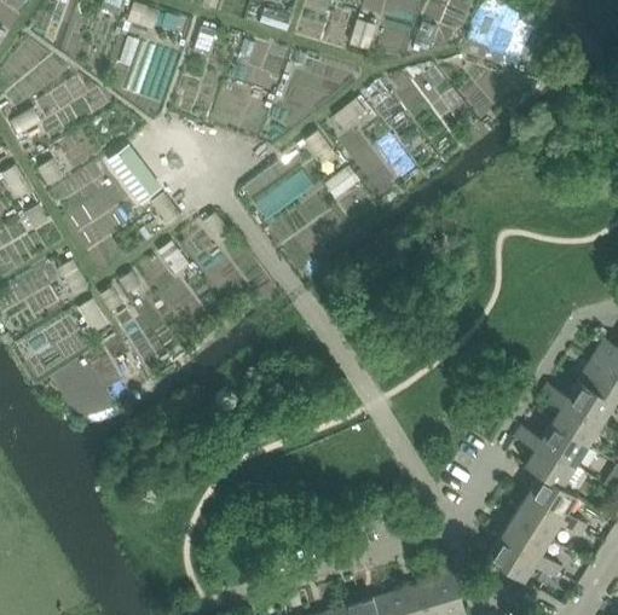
[(152,181),(128,150),(109,164),(133,196),(152,181)]
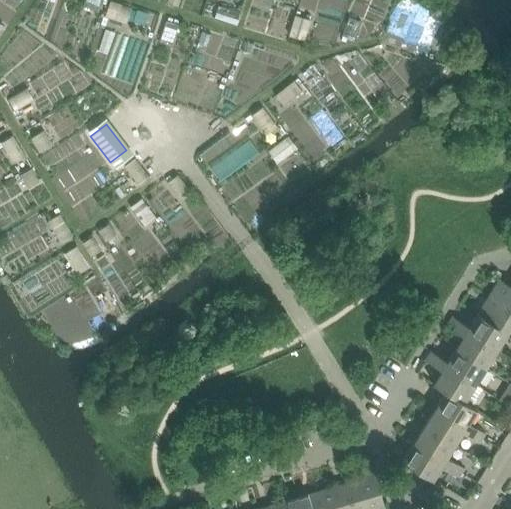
[(510,288),(508,287),(500,281),(489,299),(510,313),(510,288)]
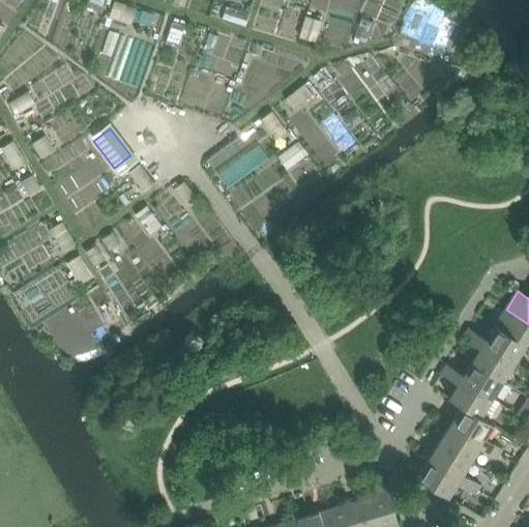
[(495,328),(526,348),(528,343),(528,324),(506,310),(495,328)]
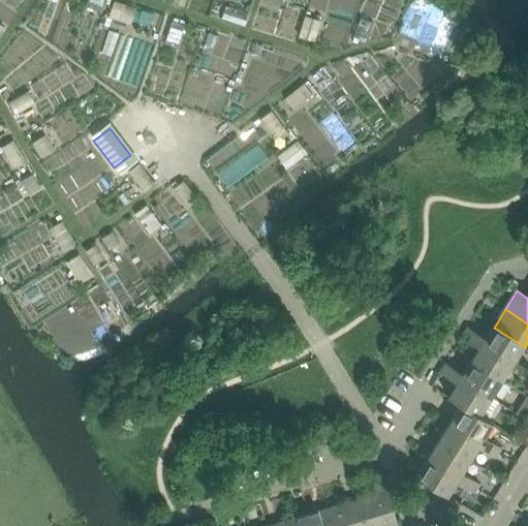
[(494,328),(486,341),(483,345),(514,365),(525,347),(494,328)]
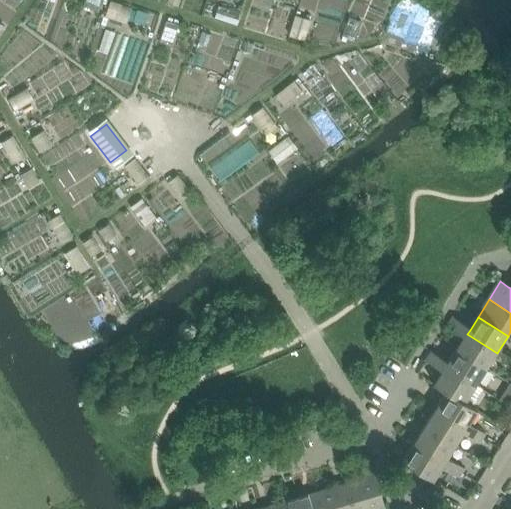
[(447,328),(456,334),(461,325),(453,319),(447,328)]
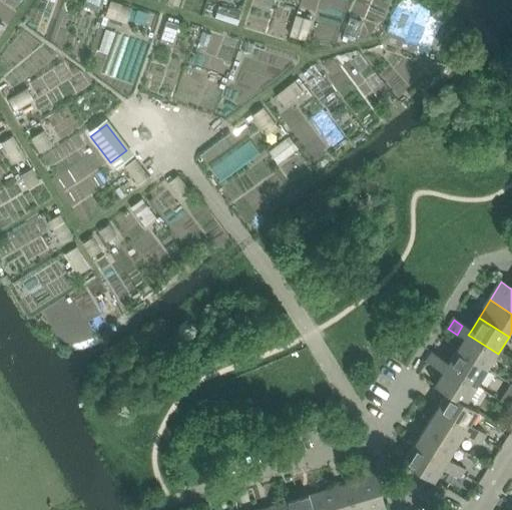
[(471,331),(462,326),(457,335),(465,340),(468,335),(471,331)]
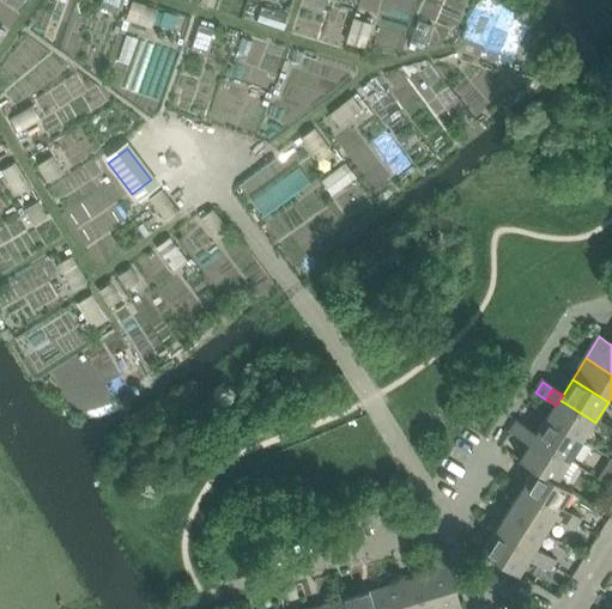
[(559,400),(556,406),(546,421),(583,444),(595,422),(559,400)]
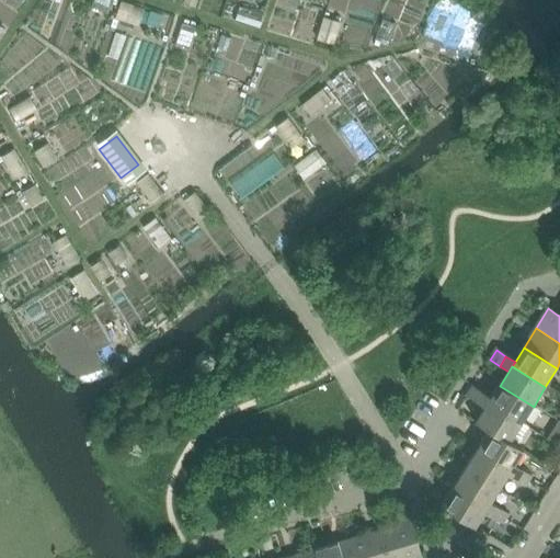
[(491,399),(488,405),(522,425),(534,407),(500,386),(491,399)]
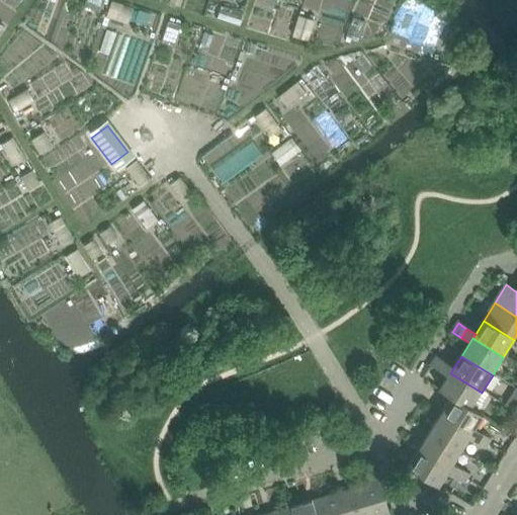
[(430,367),(439,372),(445,363),(436,358),(430,367)]
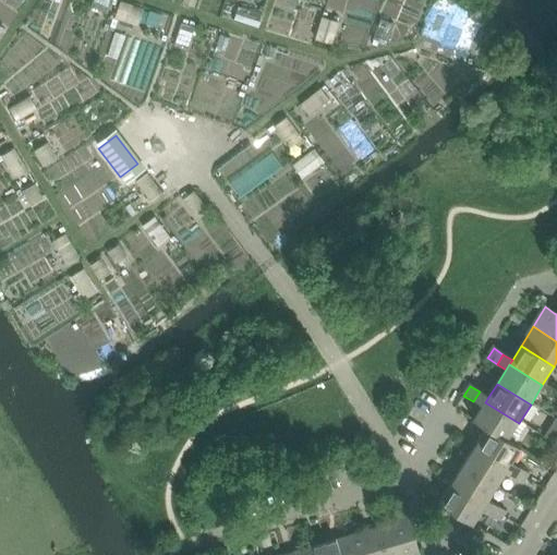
[(480,391),(473,401),(482,407),(485,402),(488,397),(480,391)]
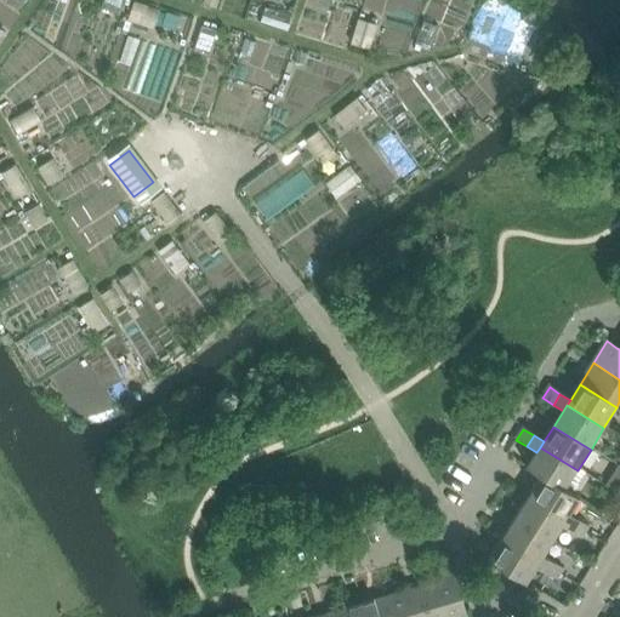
[(527,469),(541,478),(542,478),(564,491),(578,470),(540,447),(536,452),(527,469)]
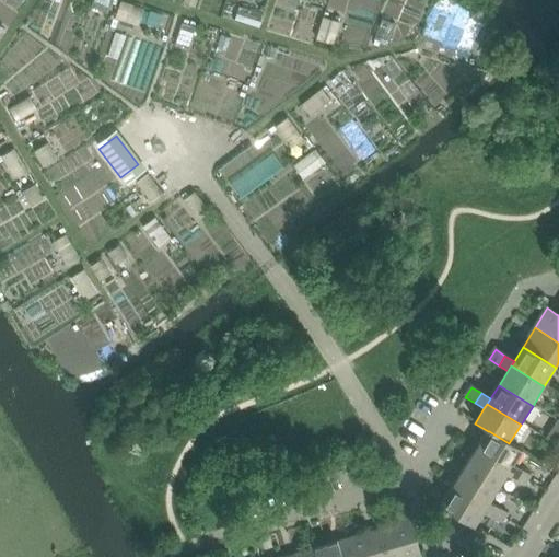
[(489,431),(488,431),(477,450),(510,471),(511,471),(513,466),(523,451),(509,443),(489,431)]
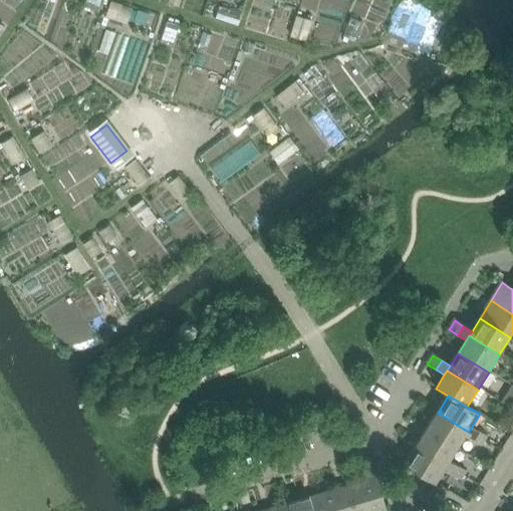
[(427,430),(457,449),(466,437),(468,432),(438,413),(427,430)]
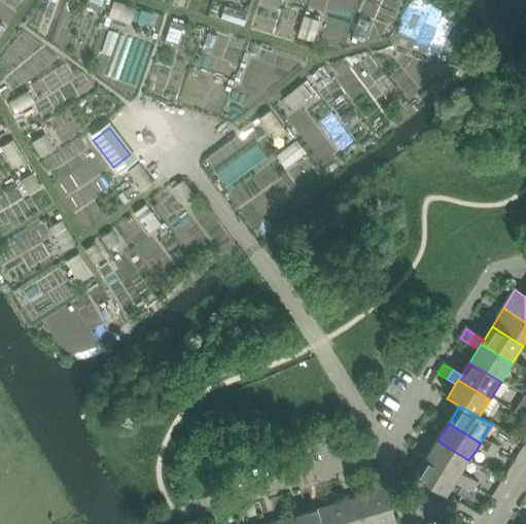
[(483,439),(481,443),(480,443),(478,448),(486,453),(492,444),(483,439)]
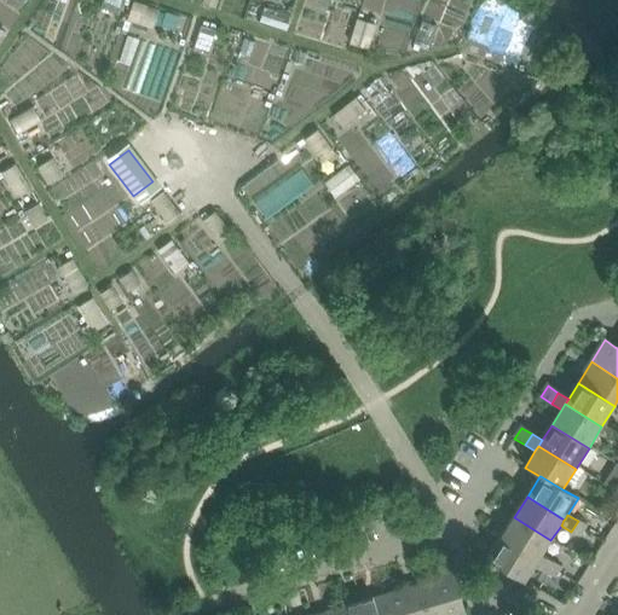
[(550,540),(514,517),(501,539),(538,562),(541,556),(550,540)]
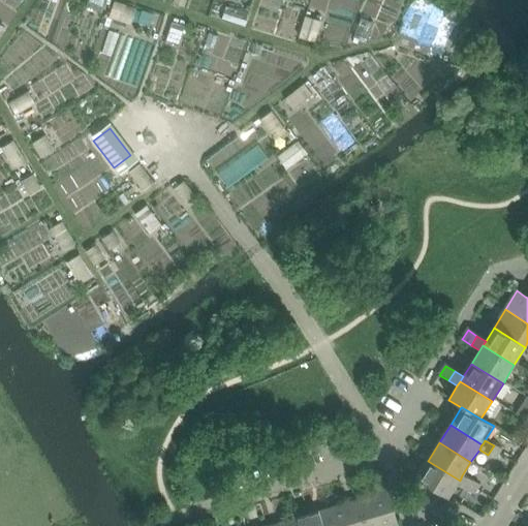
[(494,445),(488,455),(496,460),(502,451),(494,445)]
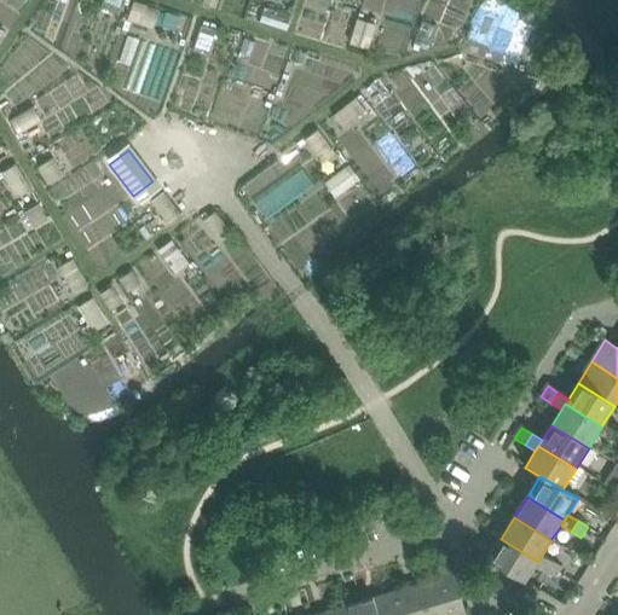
[(501,539),(487,561),(524,584),(535,567),(538,562),(501,539)]
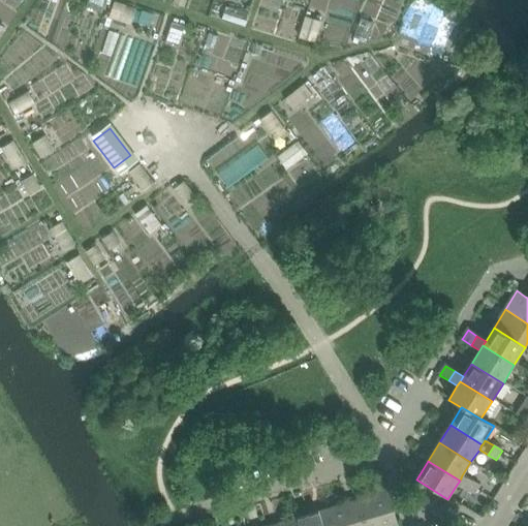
[(457,485),(465,491),(471,482),(462,475),(460,481),(457,485)]
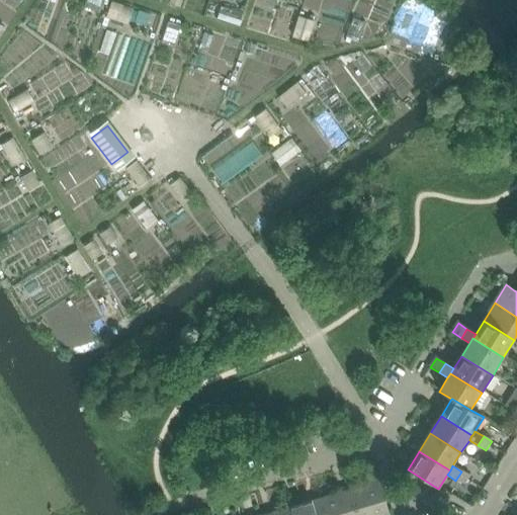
[(461,471),(455,481),(464,486),(469,477),(461,471)]
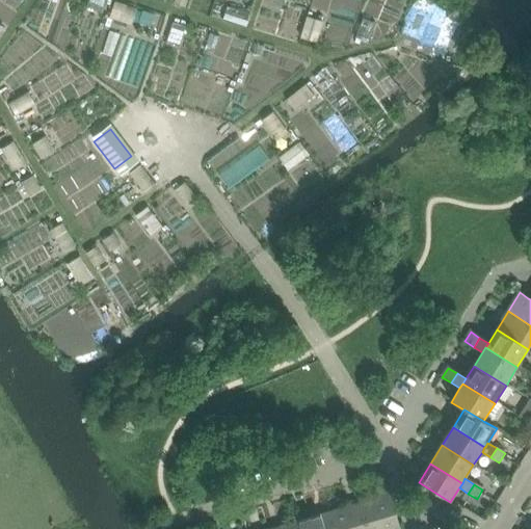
[(391,496),(360,505),(367,528),(400,528),(391,496)]
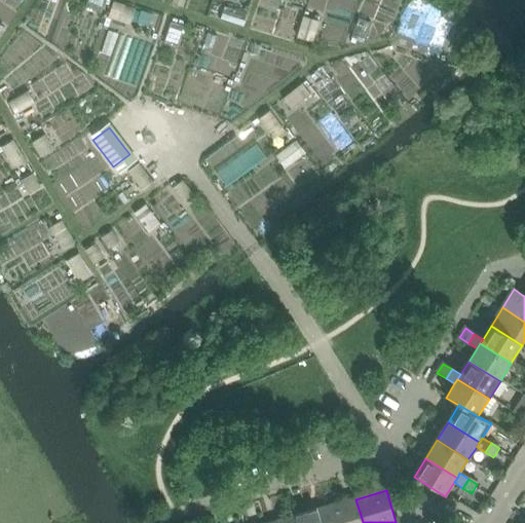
[(327,508),(330,522),(363,522),(355,499),(327,508)]
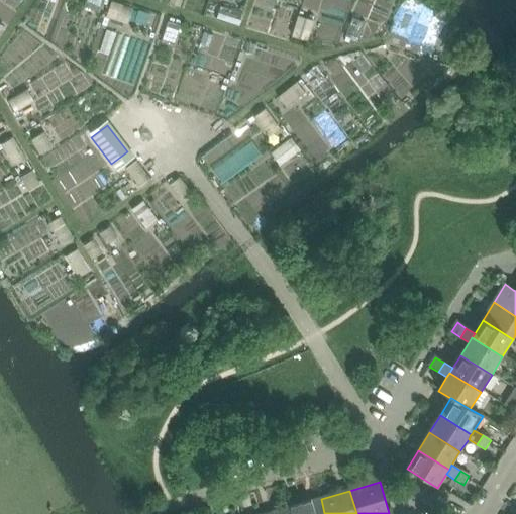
[(324,513),(321,499),(301,505),(303,513),(324,513)]
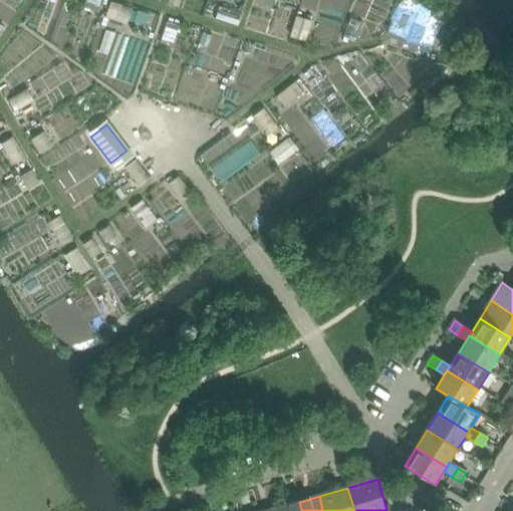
[(301,510),(299,502),(280,508),(280,510),(301,510)]
